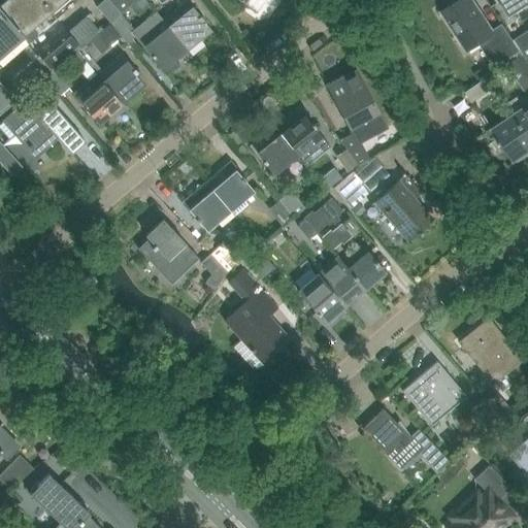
[(40,0),(3,0),(0,3),(0,9),(28,42),(57,19),(40,0)]
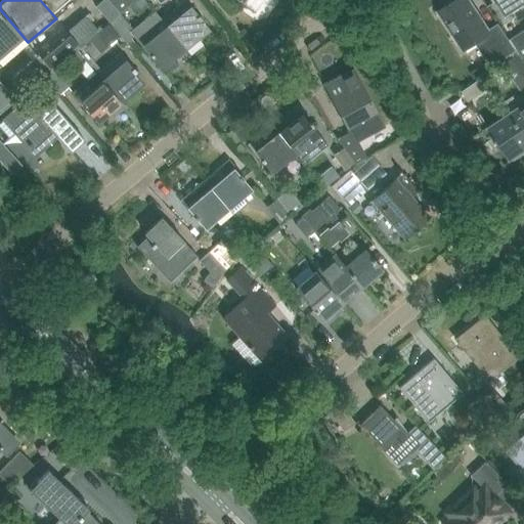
[(40,0),(56,18),(77,0),(40,0)]
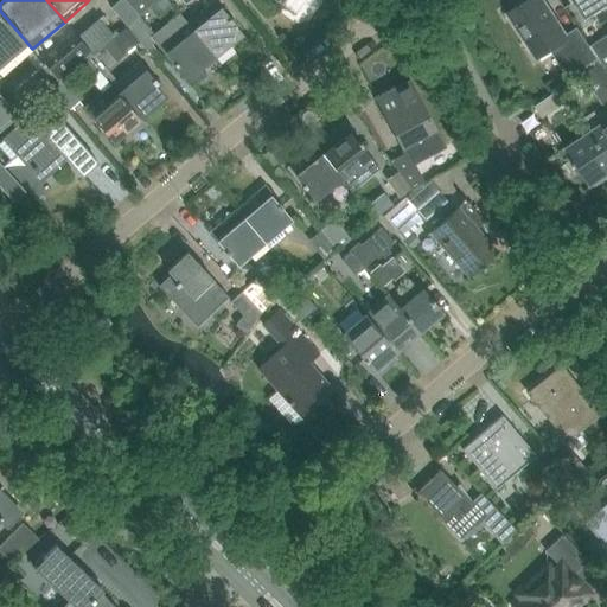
[(139,16),(125,0),(120,0),(110,8),(126,26),(139,16)]
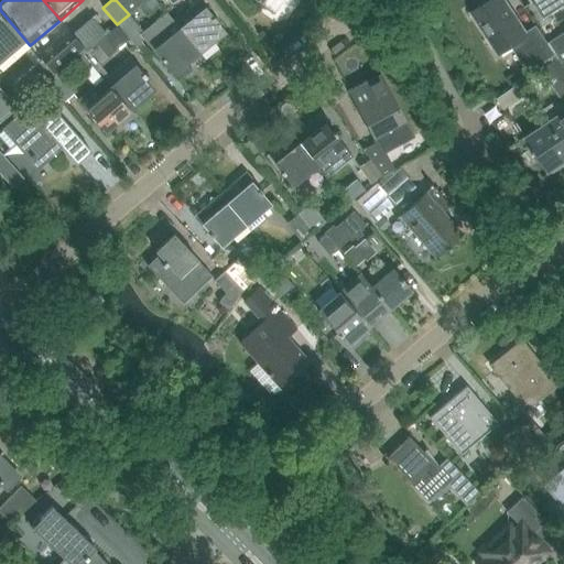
[(116,0),(129,14),(138,8),(139,7),(145,0),(116,0)]
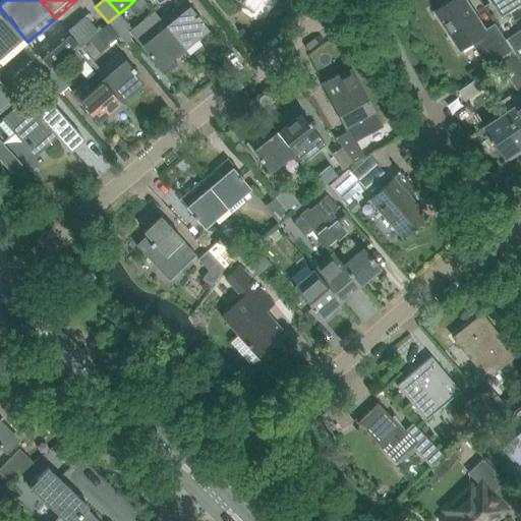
[(142,0),(134,0),(128,6),(134,13),(146,4),(142,0)]
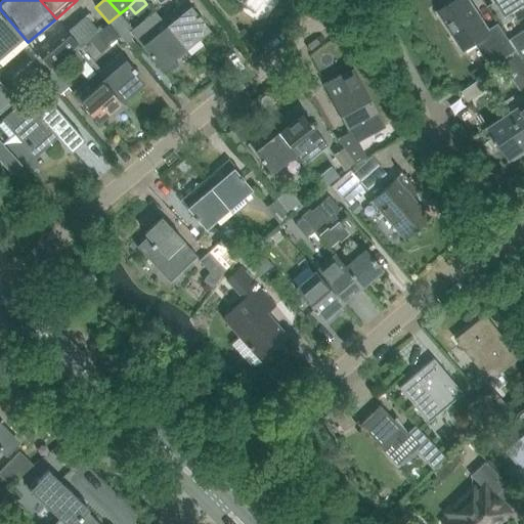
[(176,18),(166,27),(185,50),(208,31),(199,20),(201,18),(185,0),(171,13),(176,18)]
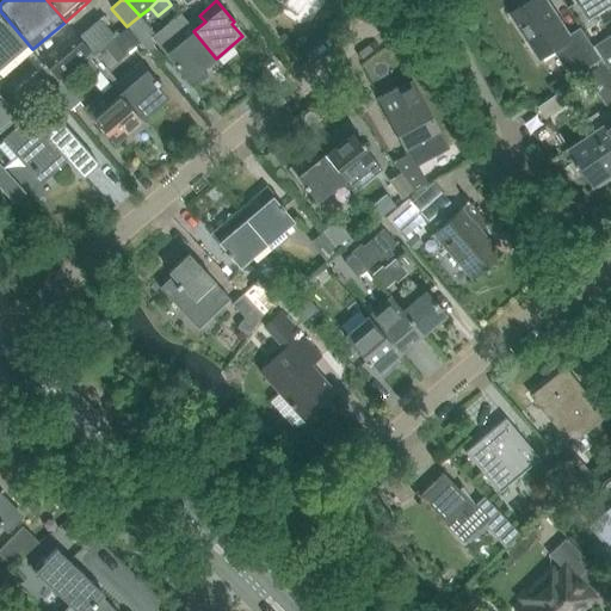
[(555,53),(573,79),(602,60),(581,28),(569,36),(545,0),(532,0),(512,14),(542,61),(555,53)]
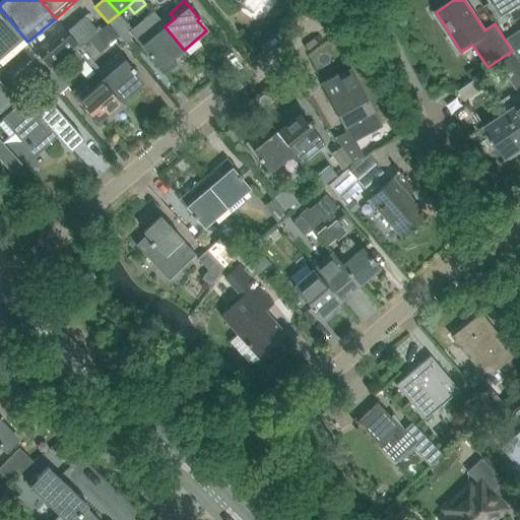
[(519,0),(490,0),(502,17),(519,5),(519,0)]
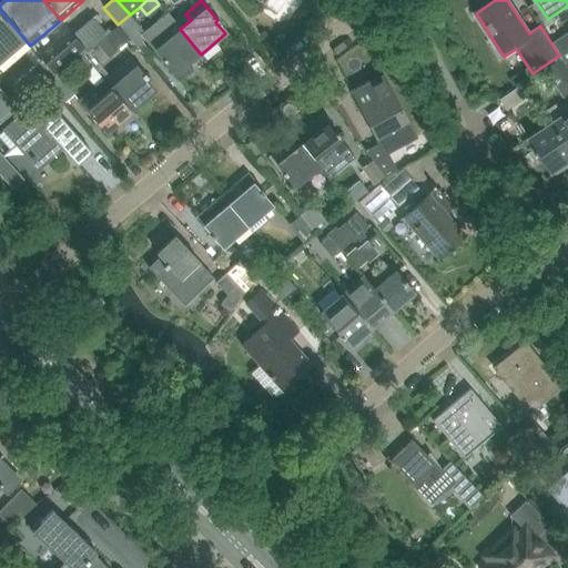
[(0,70),(30,46),(0,10),(0,70)]
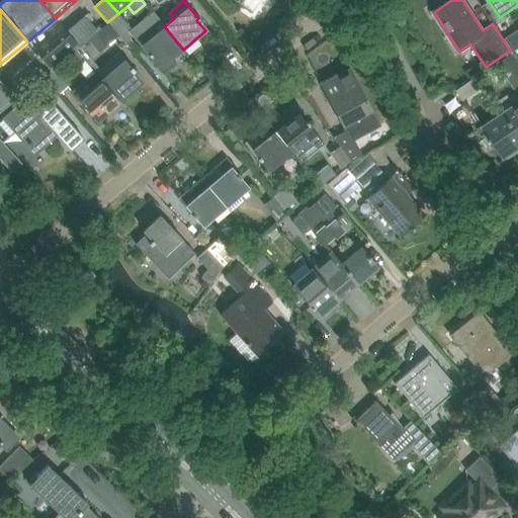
[(130,28),(135,34),(137,38),(161,68),(165,72),(186,54),(183,50),(164,26),(159,19),(152,11),(130,28)]
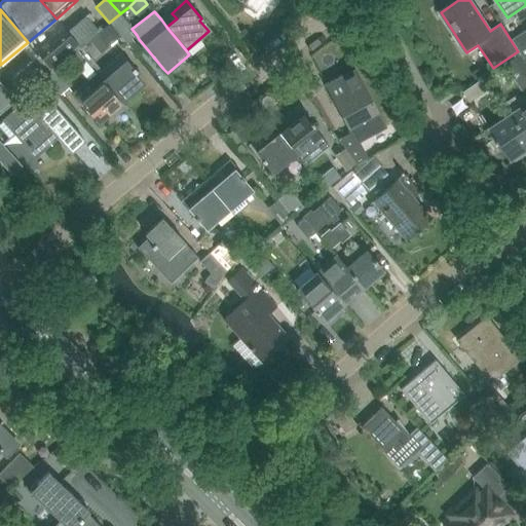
[(99,33),(90,23),(94,20),(89,14),(85,17),(68,32),(80,47),(97,34),(99,33)]
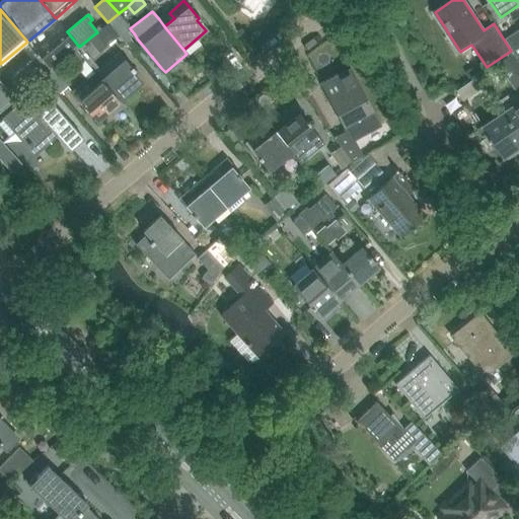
[(119,15),(108,23),(118,34),(125,44),(130,40),(135,34),(130,28),(119,15)]
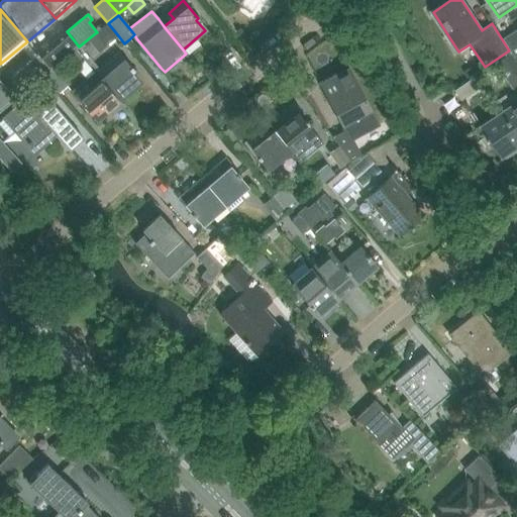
[(117,34),(108,23),(97,32),(95,33),(105,44),(117,34)]
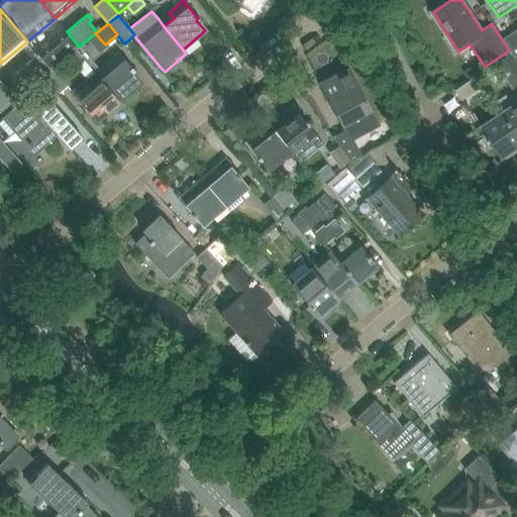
[(516,29),(503,39),(516,59),(516,58),(516,29)]
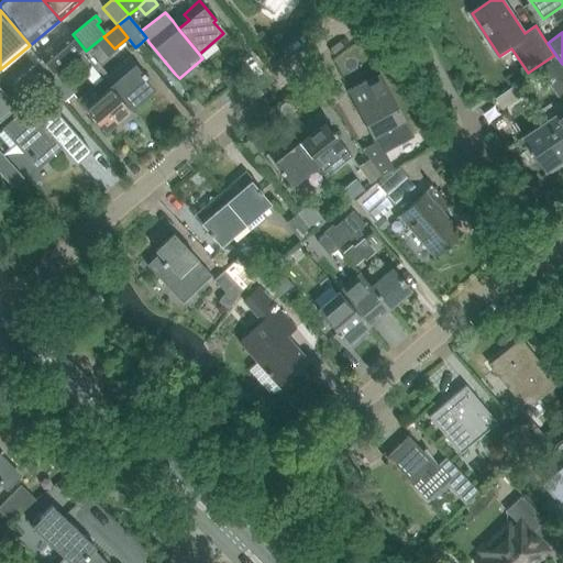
[(56,76),(56,77),(58,75),(75,62),(83,55),(86,52),(72,35),(42,61),(56,76)]
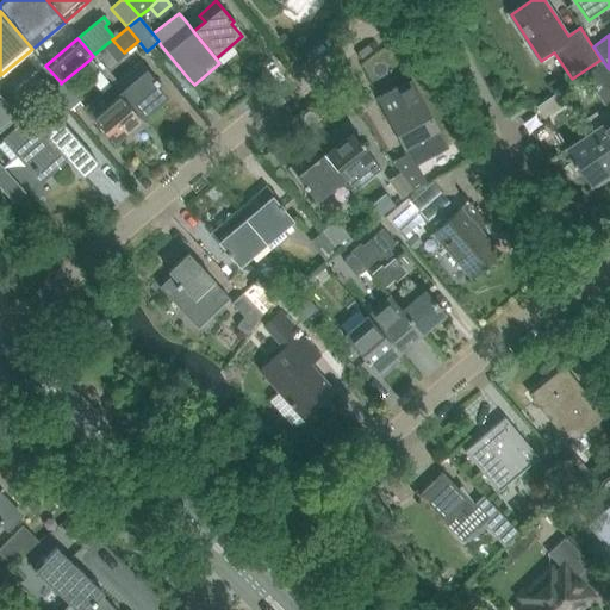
[(153,47),(147,51),(157,64),(163,60),(153,47)]
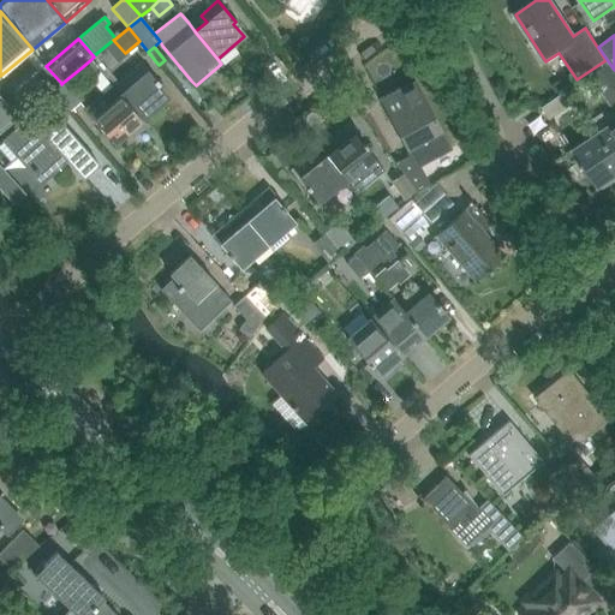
[(90,60),(82,67),(90,78),(100,71),(90,60)]
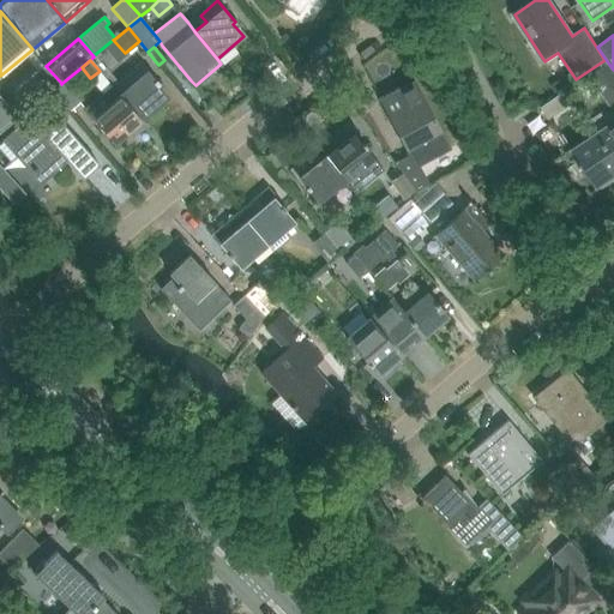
[(613,73),(607,64),(588,76),(608,106),(613,101),(613,73)]
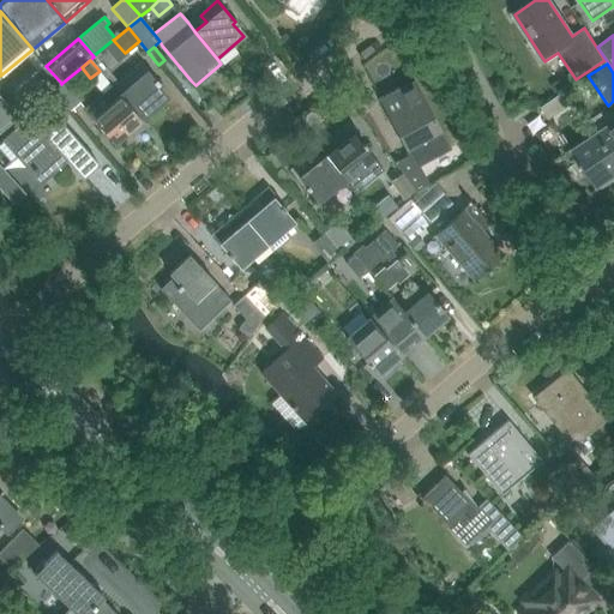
[(138,65),(113,86),(142,121),(168,98),(138,65)]
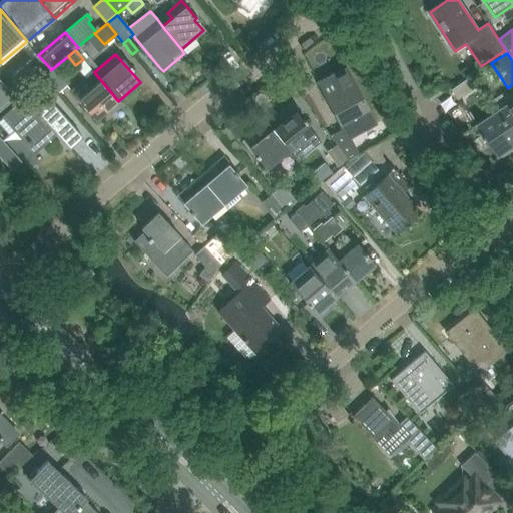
[(33,84),(51,69),(38,55),(21,69),(33,84)]
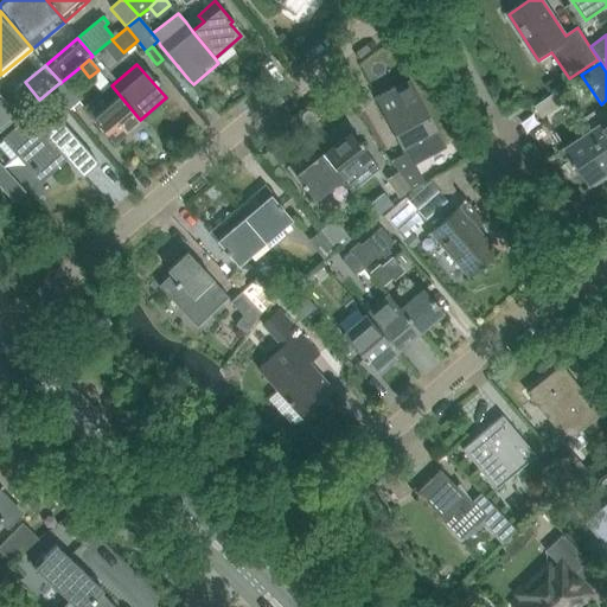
[(554,78),(544,84),(551,96),(561,89),(554,78)]
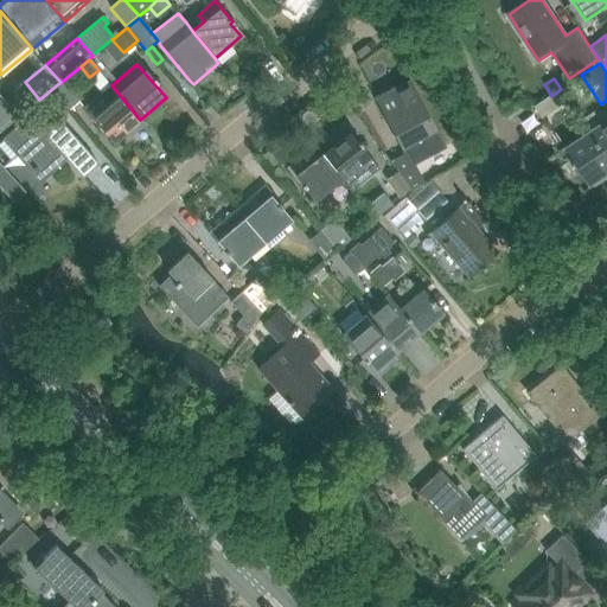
[(0,133),(14,121),(39,100),(21,80),(10,90),(18,100),(8,107),(0,96),(0,133)]
